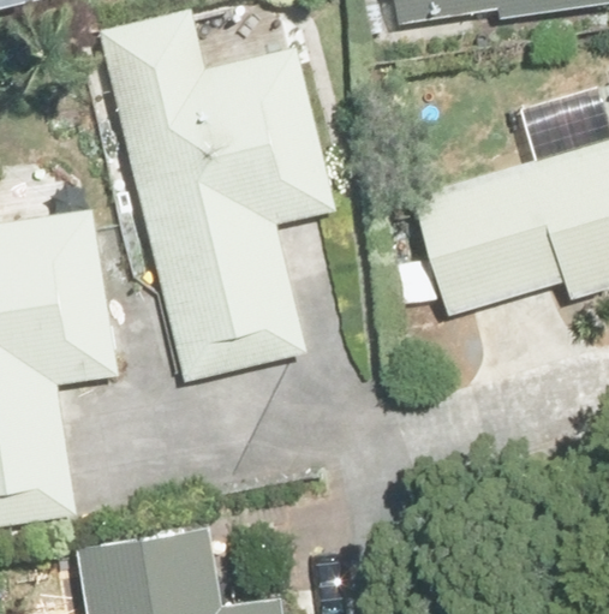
[(0,10),(39,1),(37,0),(0,0),(0,10)]
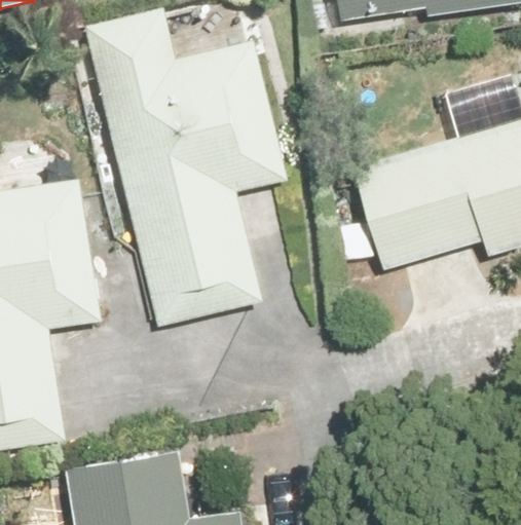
[(520,0),(340,0),(343,20),(428,7),(429,17),(520,3),(520,0)]
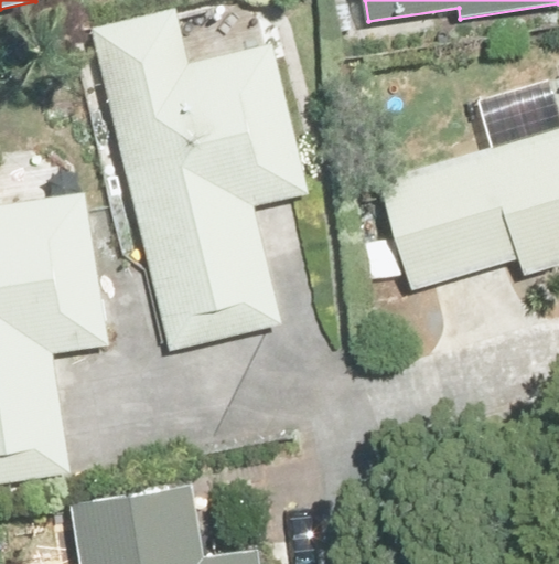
[(307,194),(271,50),(186,70),(172,9),(92,28),(170,358),(279,332),(249,209),(307,194)]
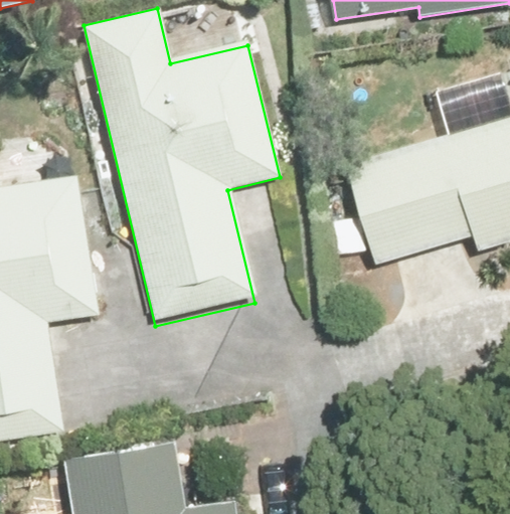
[(474,235),(479,254),(509,245),(509,76),(502,78),(509,106),(509,122),(349,168),(376,263),(474,235)]
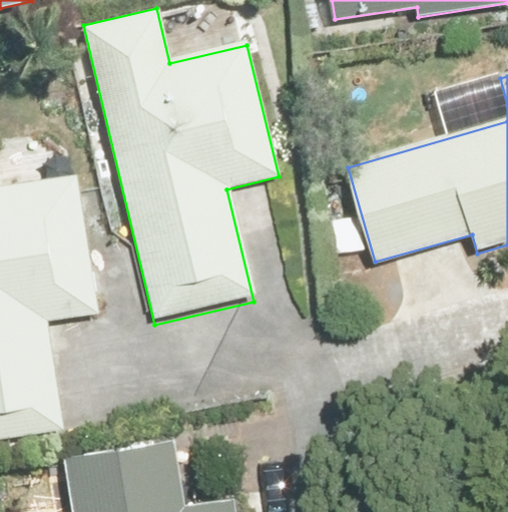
[(93,315),(75,181),(0,191),(0,410),(58,403),(47,321),(93,315)]
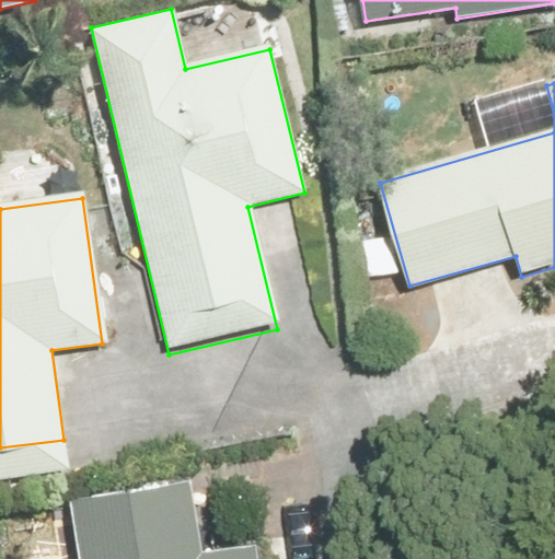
[(70,505),(77,558),(264,558),(263,552),(217,558),(198,558),(191,489),(70,505)]
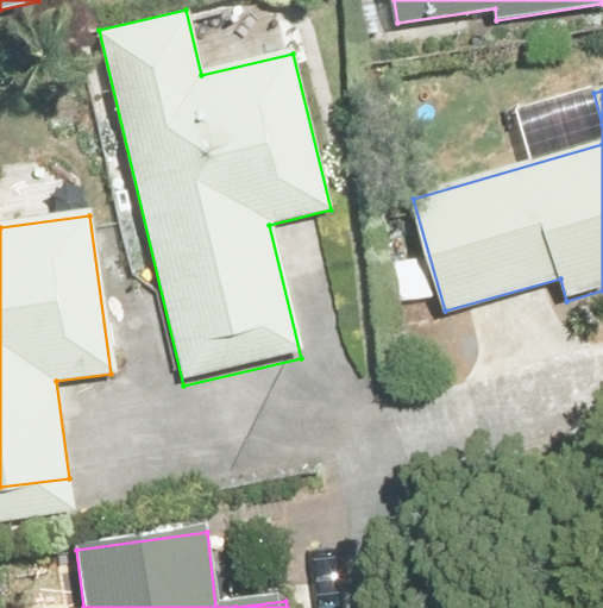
All buildings are outlined.
